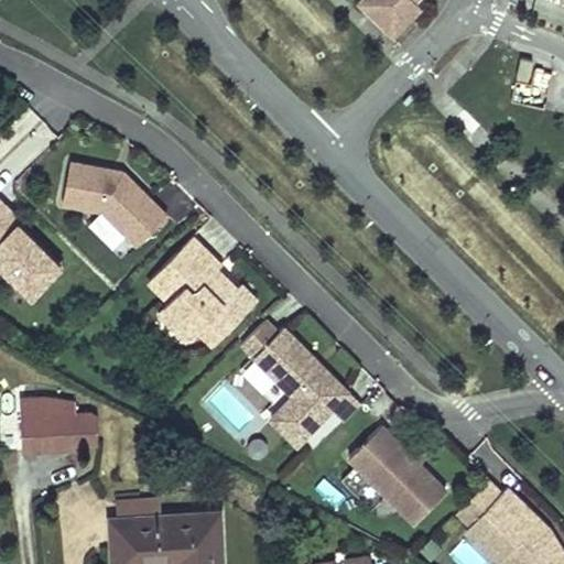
[(362,0),(387,23),(388,22),(400,10),(405,14),(407,15),(420,2),(419,0),(418,0),(362,0)]
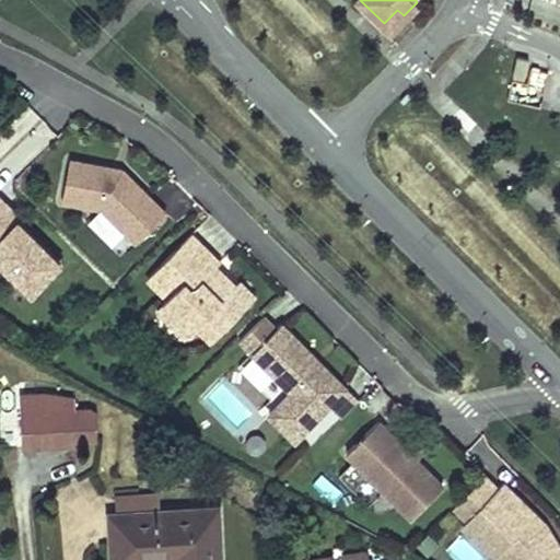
[(385,22),(389,27),(403,14),(397,10),(385,22)]
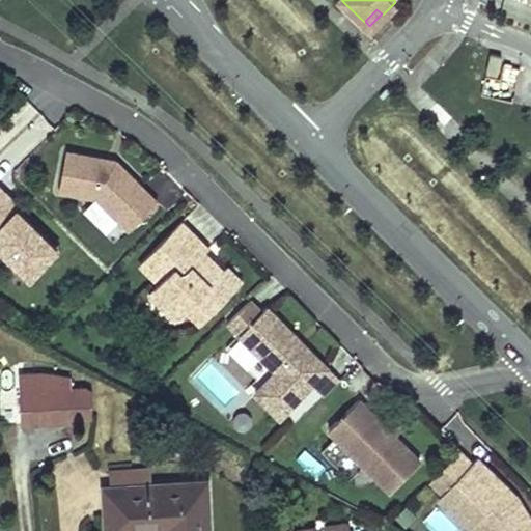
[(501,57),(490,55),(485,73),(496,76),(501,57)]
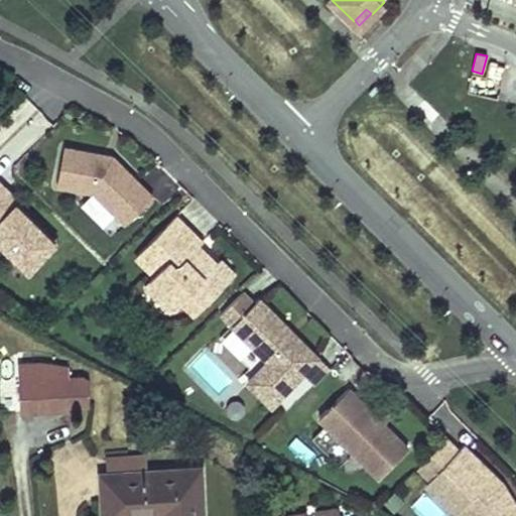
[(66,146),(57,184),(94,192),(126,224),(155,195),(123,162),(108,160),(109,154),(66,146)]
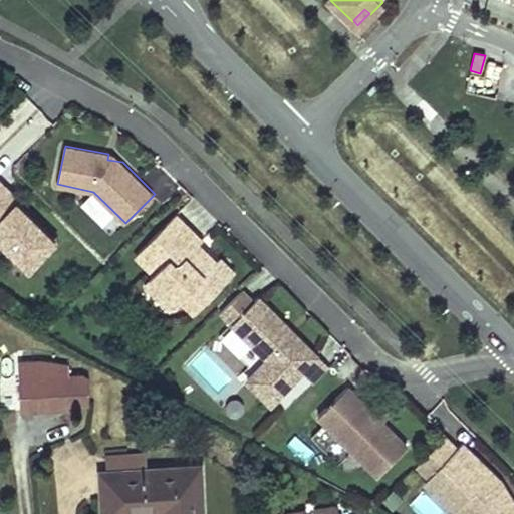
[(114,155),(108,154),(107,160),(122,162),(114,155)]
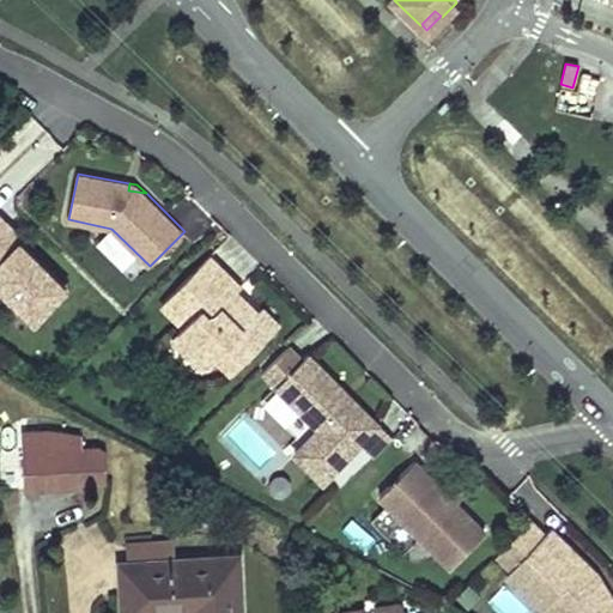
[(0,223),(0,285),(35,320),(66,289),(0,223)]
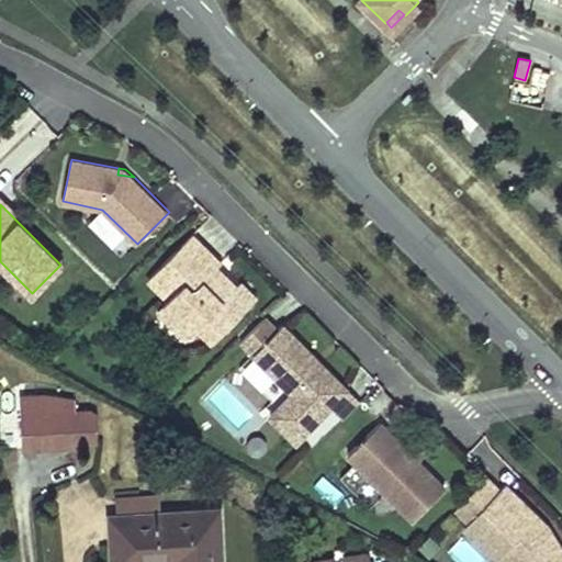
[(192,235),(148,279),(168,299),(164,303),(193,333),(198,328),(213,343),(257,299),(240,283),(234,290),(215,270),(221,263),(192,235)]
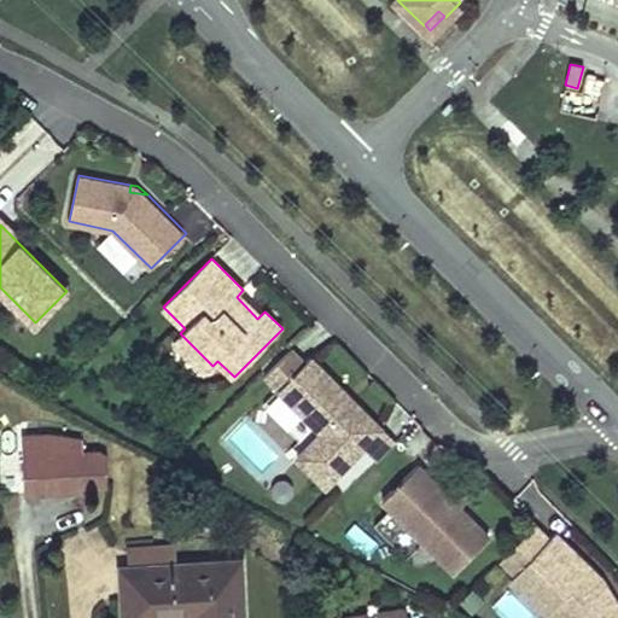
[(180,333),(174,340),(205,372),(213,366),(180,333)]
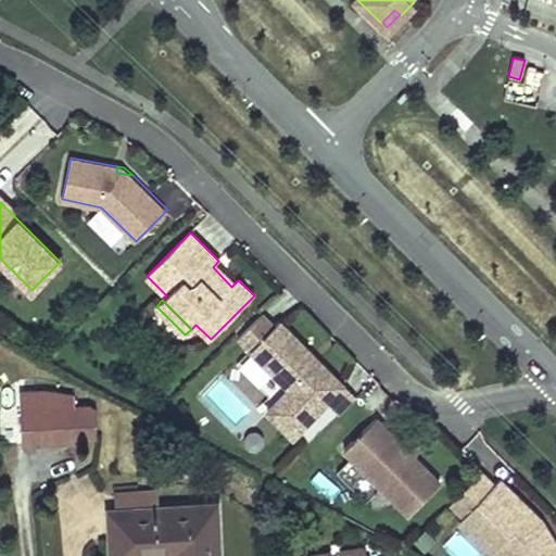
[(279,321),(274,327),(262,314),(239,338),(289,388),(268,409),(293,436),(344,386),(323,365),(320,368),(310,357),(313,354),(279,321)]
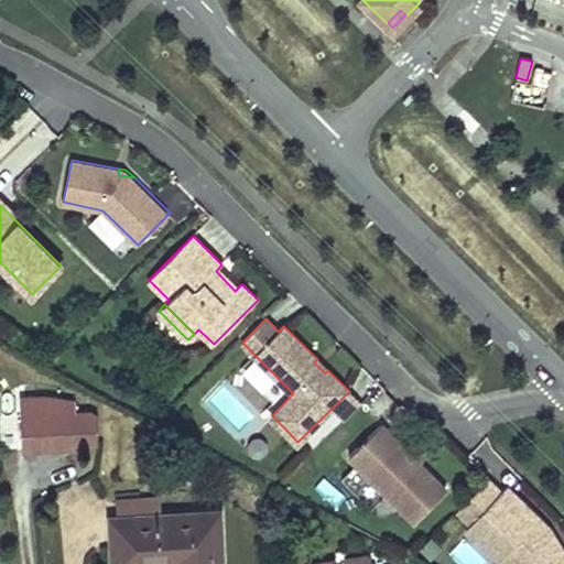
[(317,359),(314,362),(325,373),(327,370),(317,359)]
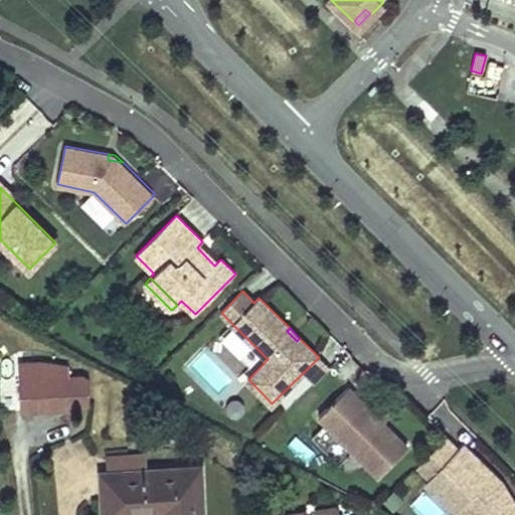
[(330,368),(319,357),(305,371),(315,382),(330,368)]
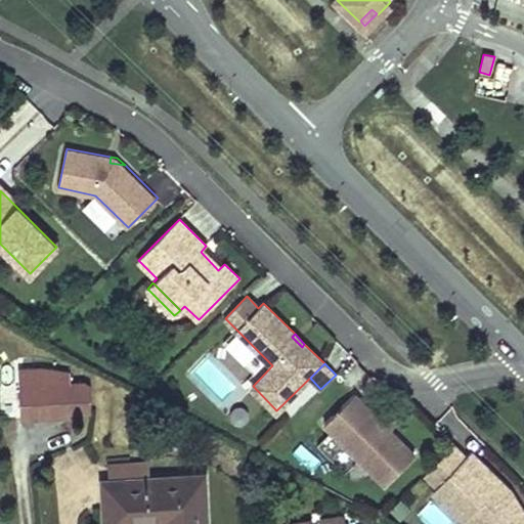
[(19,370),(22,418),(72,415),(72,409),(92,408),(91,389),(85,384),(71,384),(70,374),(44,368),(19,370)]
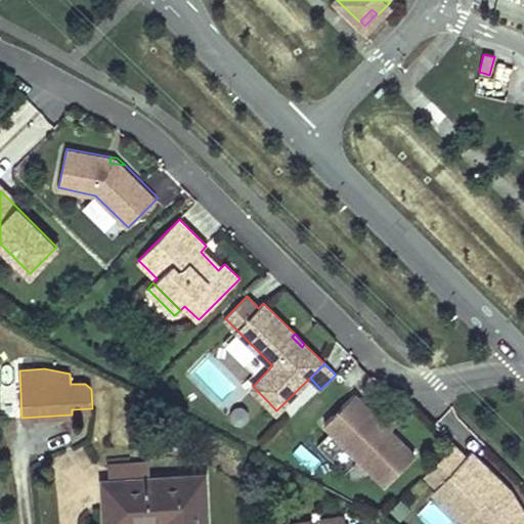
[(354,393),(325,423),(385,482),(415,452),(390,429),(380,418),(354,393)]
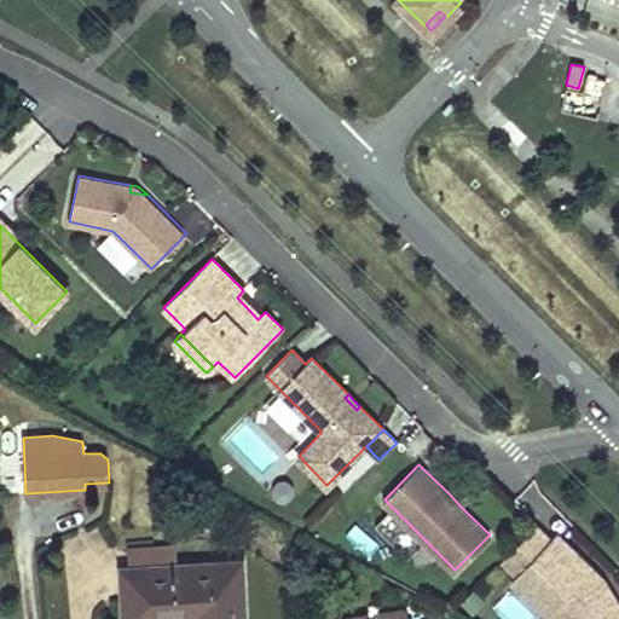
[(453,489),(449,493),(461,507),(466,502),(453,489)]
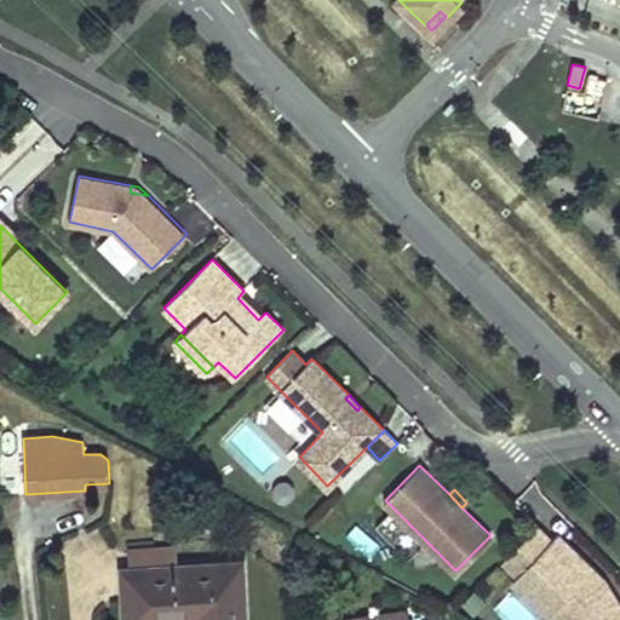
[(619,619),(619,607),(604,579),(575,551),(562,551),(537,526),(504,558),(518,574),(555,609),(558,604),(564,610),(569,619),(619,619)]
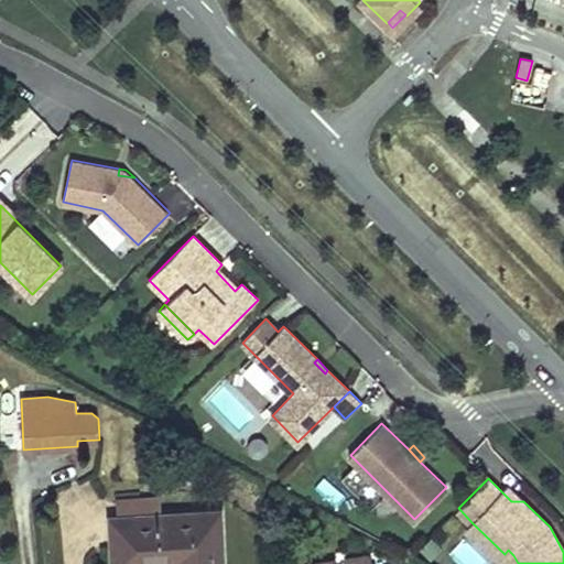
[(508,486),(501,491),(511,501),(523,501),(508,486)]
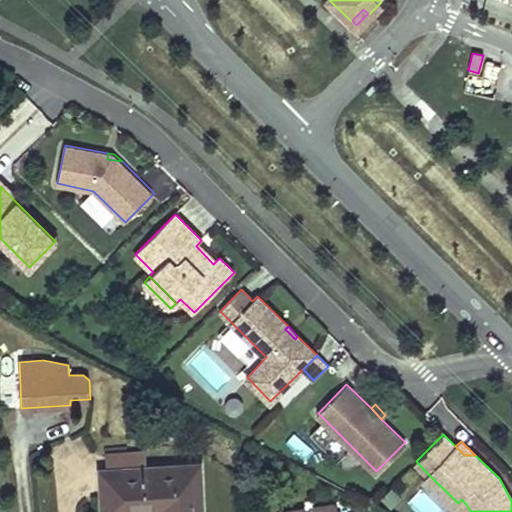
[(104,450),(105,470),(147,467),(146,448),(104,450)]
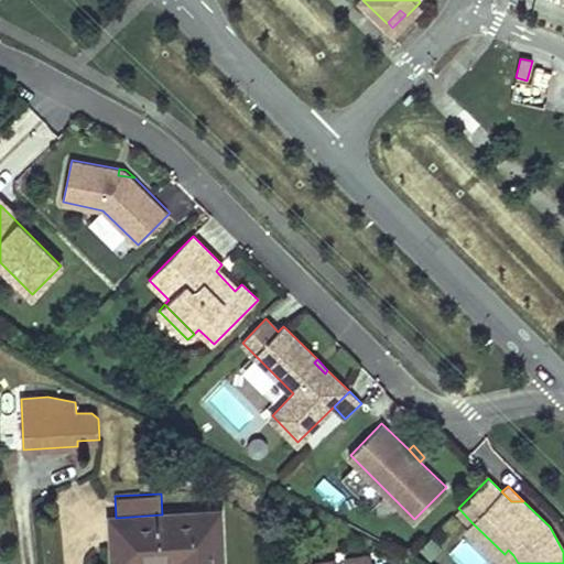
[(223,563),(220,511),(162,514),(116,518),(114,518),(115,563),(171,563),(174,563),(223,563)]
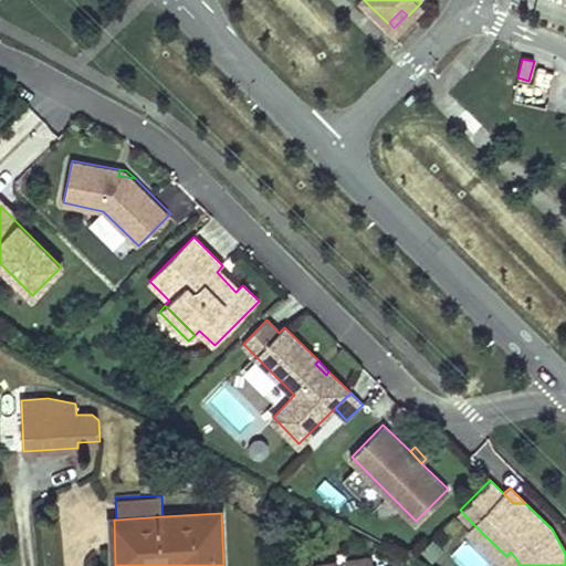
[(501,561),(506,556),(473,524),(468,528),(501,561)]
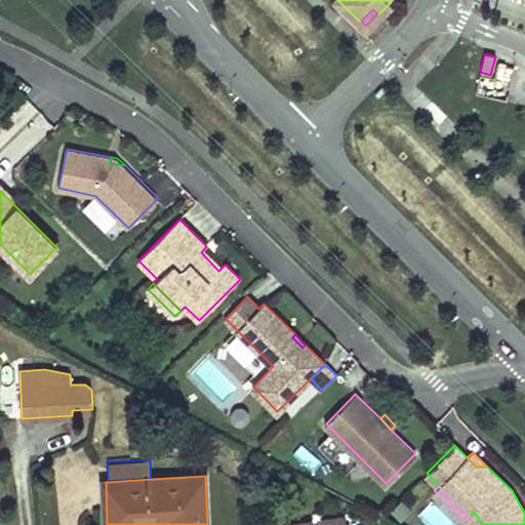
[(473,512),(470,516),(472,519),(475,524),(482,524),(478,517),(473,512)]
